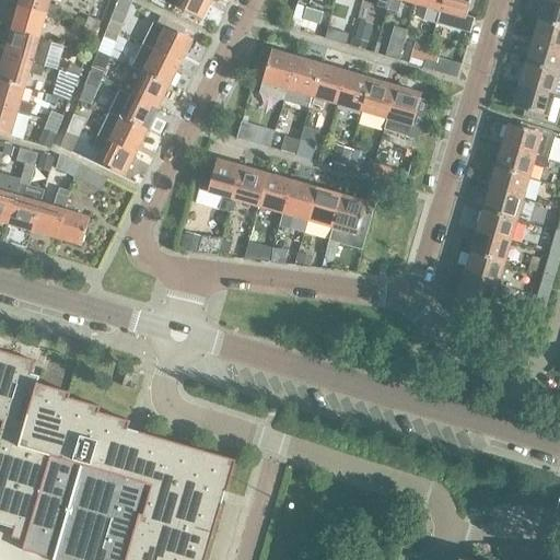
[(20,0),(19,7),(47,15),(58,19),(61,9),(49,6),(50,0),(20,0)]
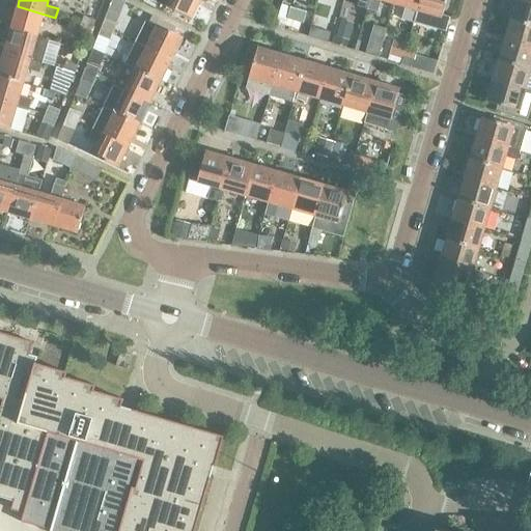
[(191,20),(200,0),(158,0),(157,2),(191,20)]
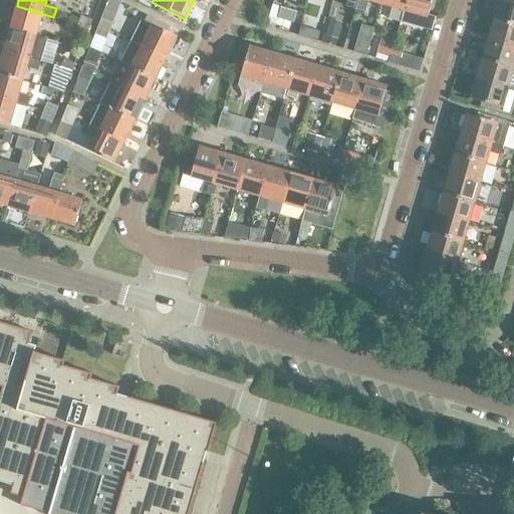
[(355,10),(358,0),(347,0),(346,7),(355,10)]
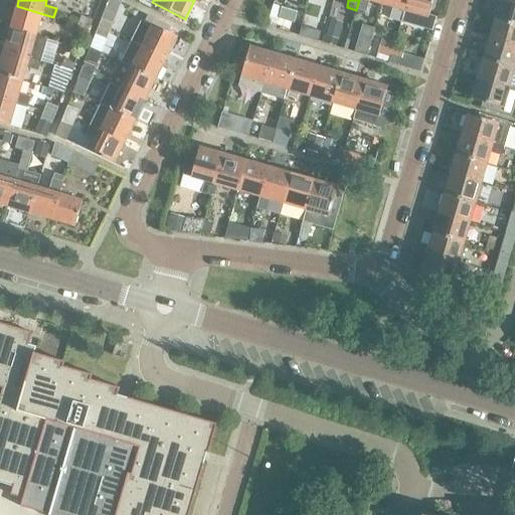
[(404,12),(407,0),(383,0),(382,5),(404,12)]
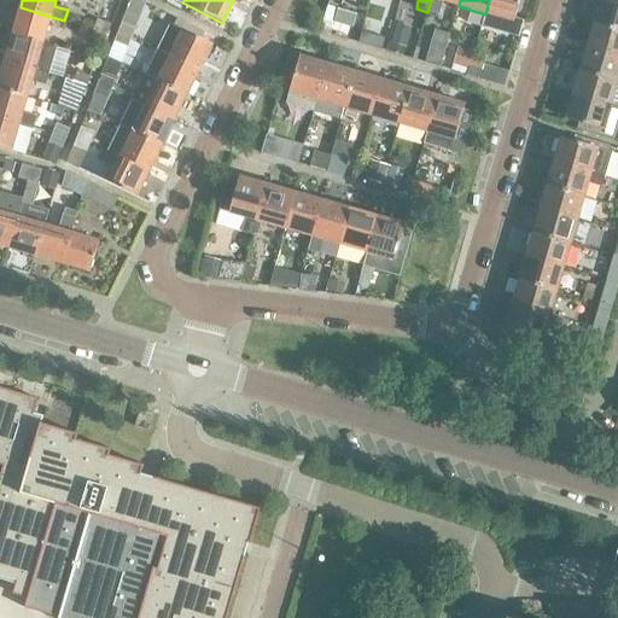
[(520,0),(489,0),(485,15),(514,23),(520,0)]
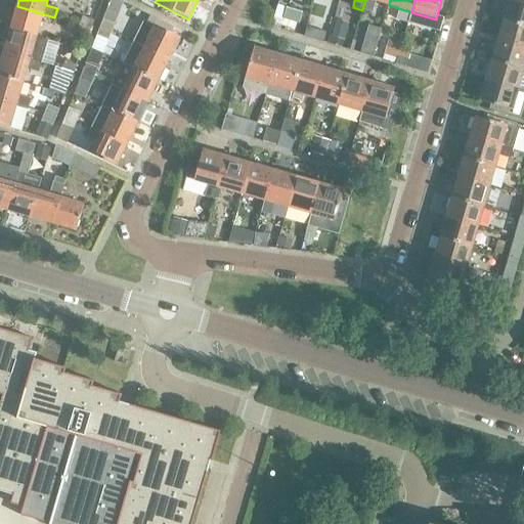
[(523,5),(510,1),(504,22),(523,27),(523,5)]
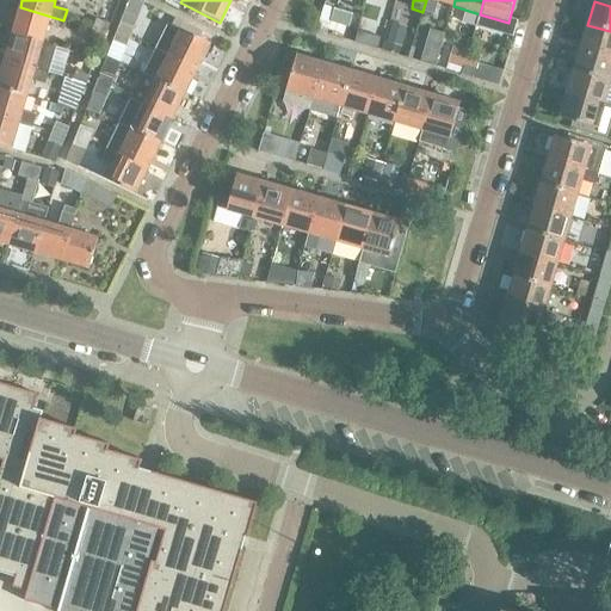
[(128,6),(117,32),(130,37),(140,11),(128,6)]
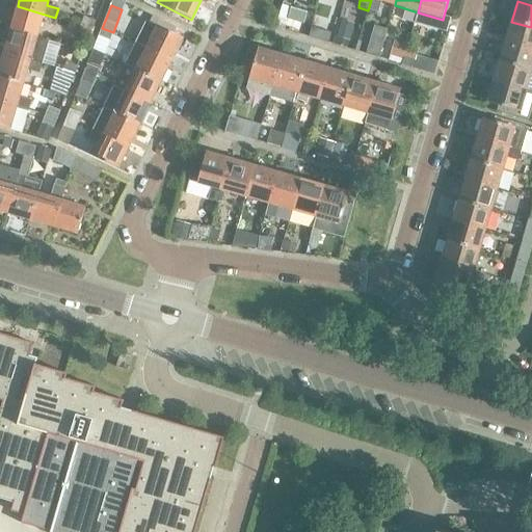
[(37,37),(45,15),(18,6),(10,30),(37,37)]
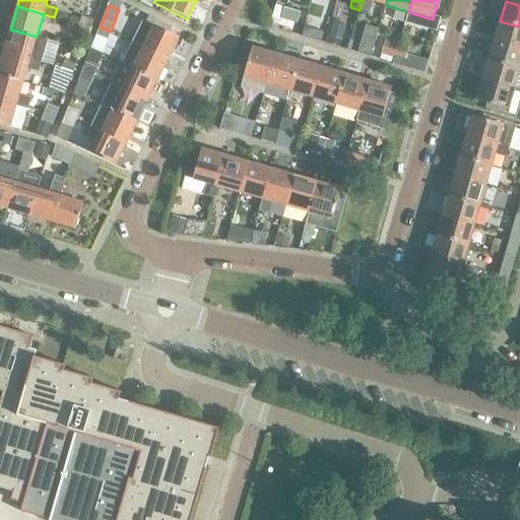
[(281,19),(297,24),(300,14),(284,9),(281,19)]
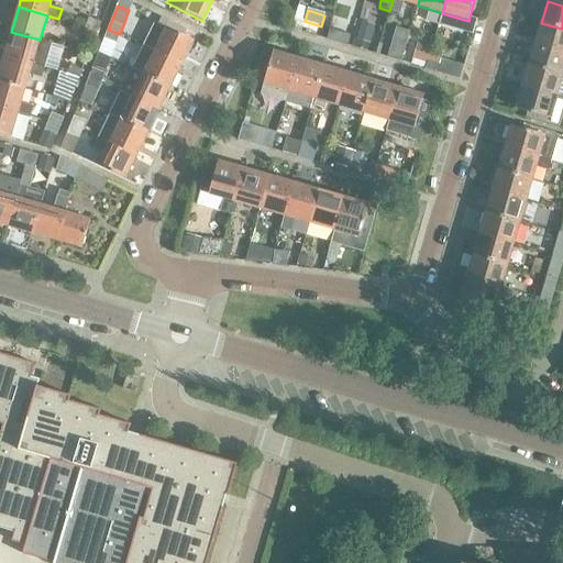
[(89,18),(86,26),(98,30),(101,22),(89,18)]
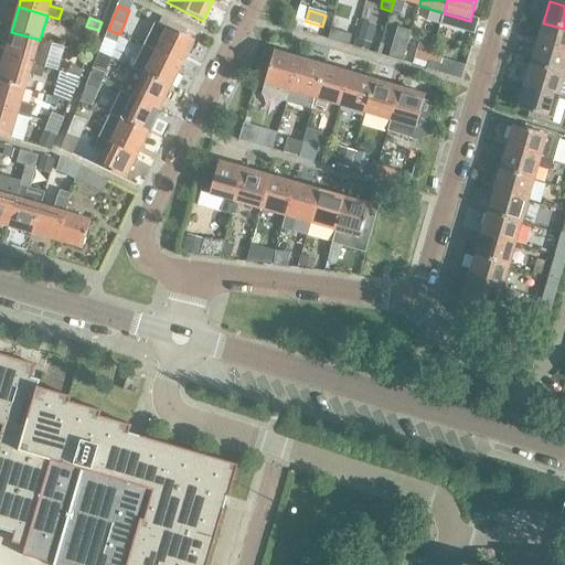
[(296,19),(294,28),(304,31),(306,21),(296,19)]
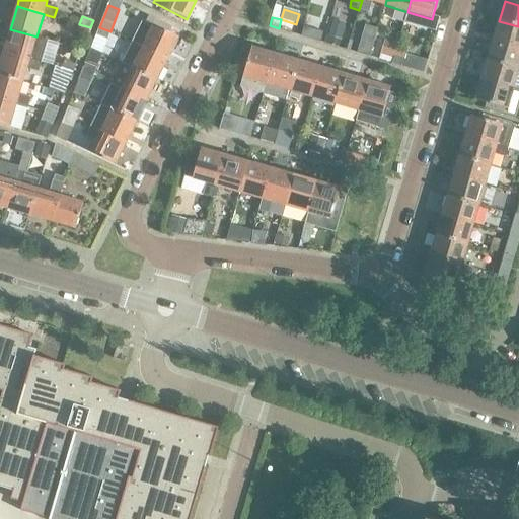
[(332,19),(328,34),(342,39),(346,23),(332,19)]
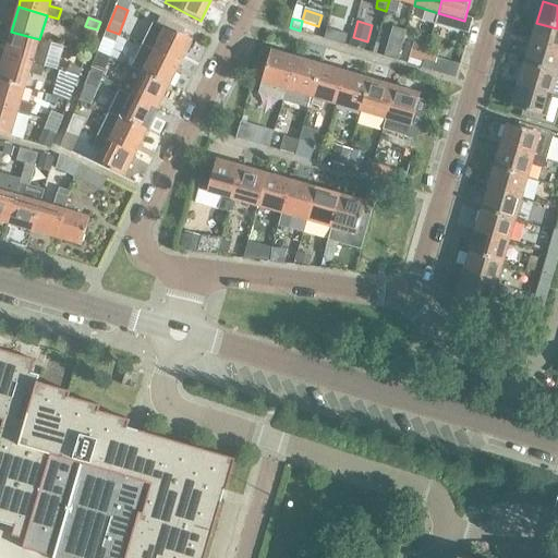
[(557,28),(536,23),(531,45),(557,51),(557,28)]
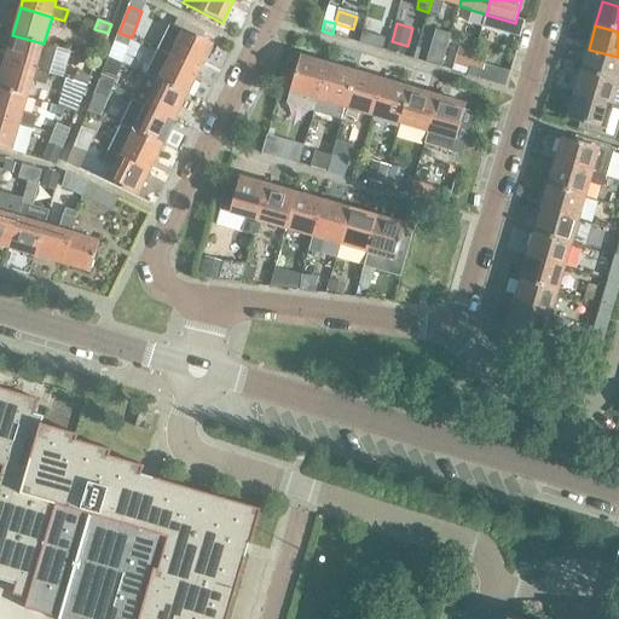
[(104,44),(108,33),(94,29),(91,39),(104,44)]
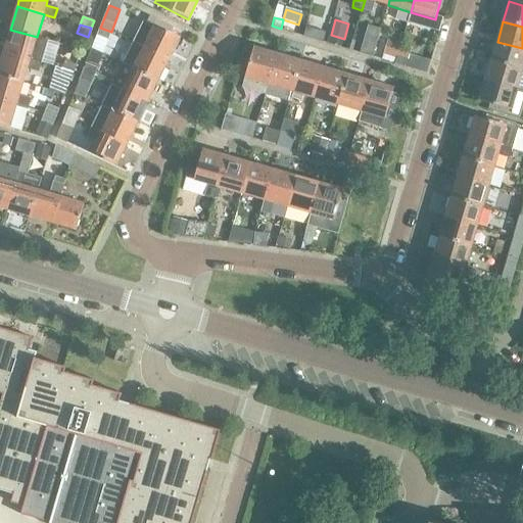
[(169,59),(179,38),(154,26),(148,37),(139,33),(135,43),(169,59)]
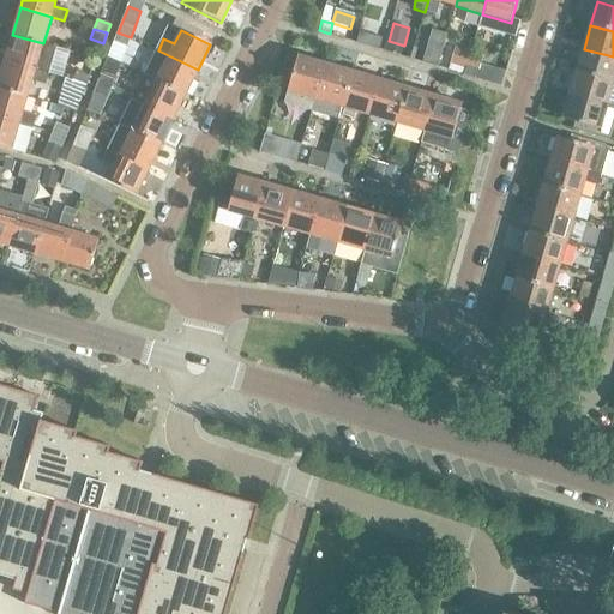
[(124,55),(131,37),(118,32),(110,49),(124,55)]
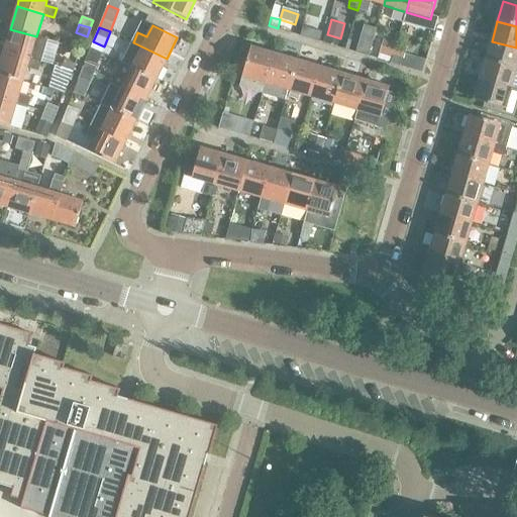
[(47,39),(36,36),(10,29),(4,52),(29,59),(30,59),(41,62),(47,39)]
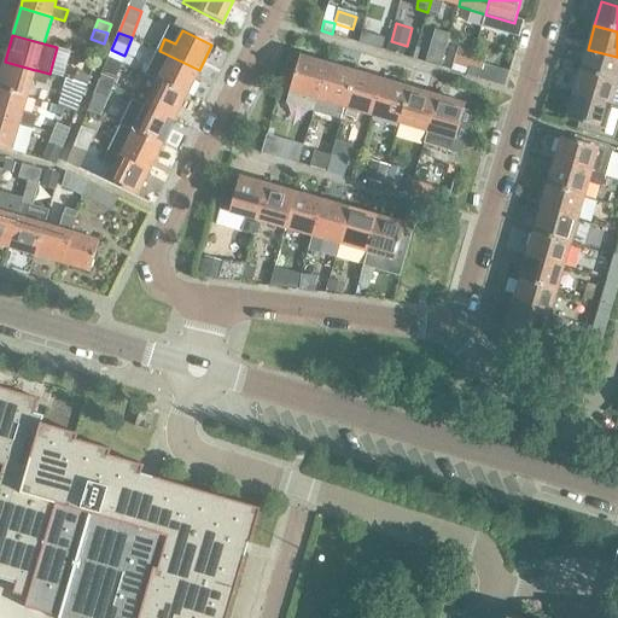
[(199,70),(159,51),(157,50),(145,75),(187,95),(199,70)]
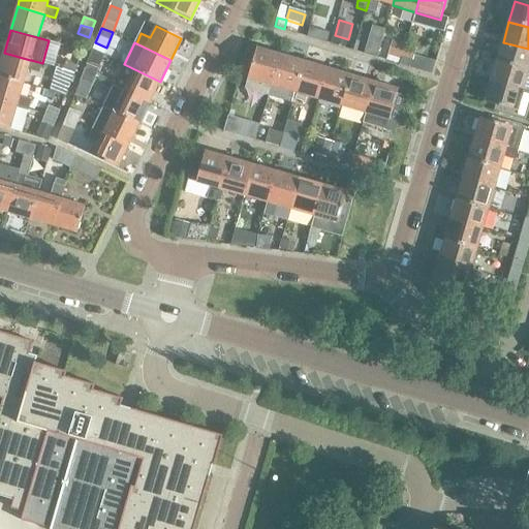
[(528,67),(528,49),(503,42),(497,62),(528,71),(528,67)]
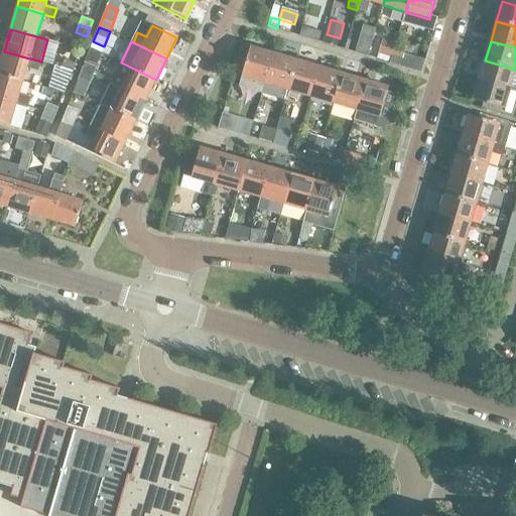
[(358,42),(355,52),(368,56),(371,46),(358,42)]
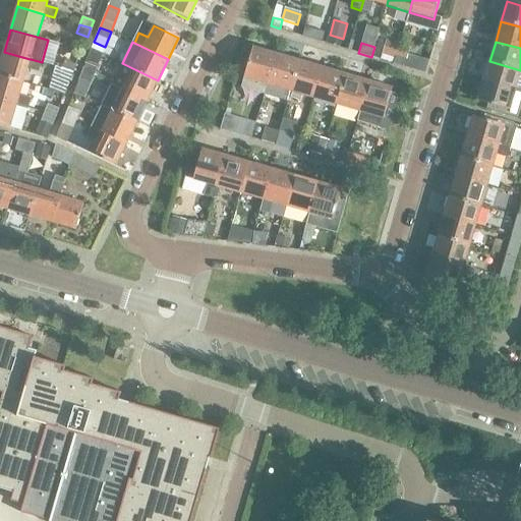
[(398,54),(400,46),(390,44),(388,51),(398,54)]
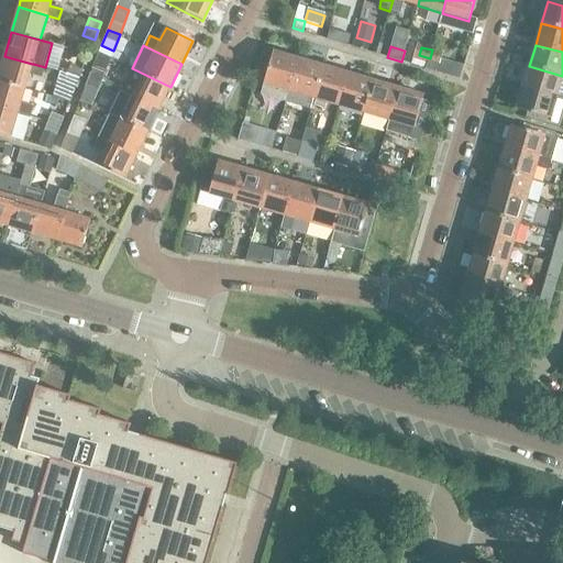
[(442,53),(432,50),(430,58),(440,62),(442,53)]
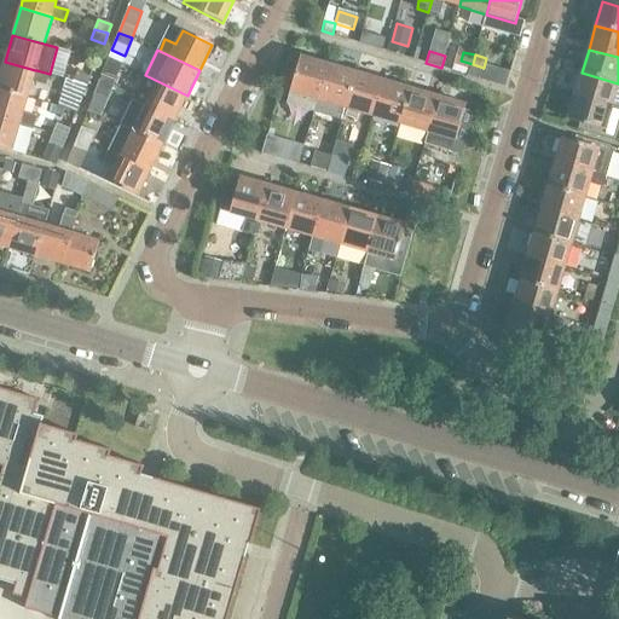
[(318,102),(328,65),(301,58),(287,105),(314,113),(318,102)]
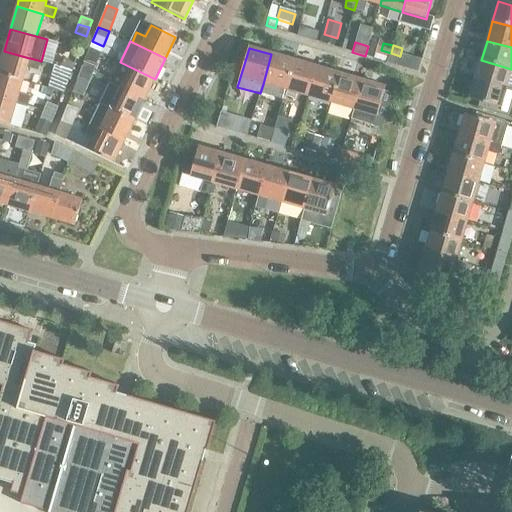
[(38,71),(41,61),(30,58),(29,58),(4,51),(0,62),(0,74),(23,81),(27,67),(38,71)]
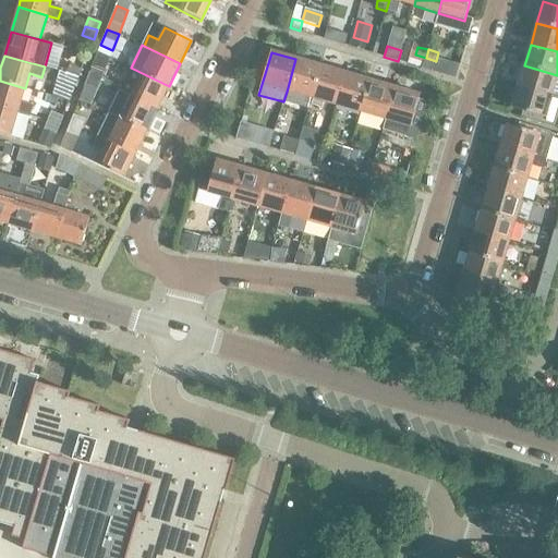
[(96,57),(88,76),(100,81),(108,61),(96,57)]
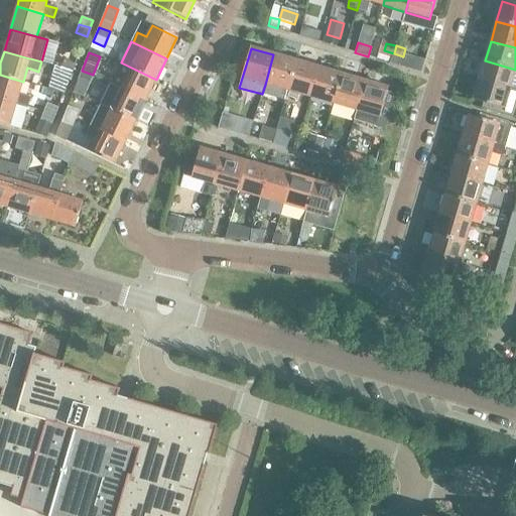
[(287,91),(296,61),(273,54),(265,85),(287,91)]
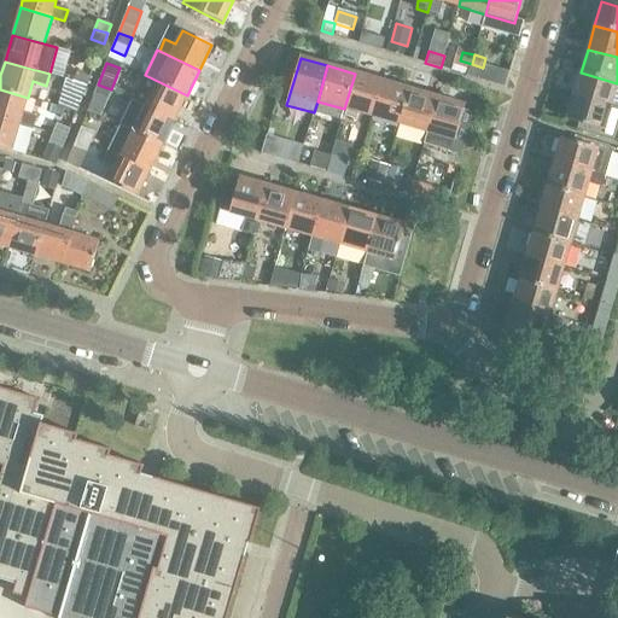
[(77,71),(74,82),(87,86),(91,76),(77,71)]
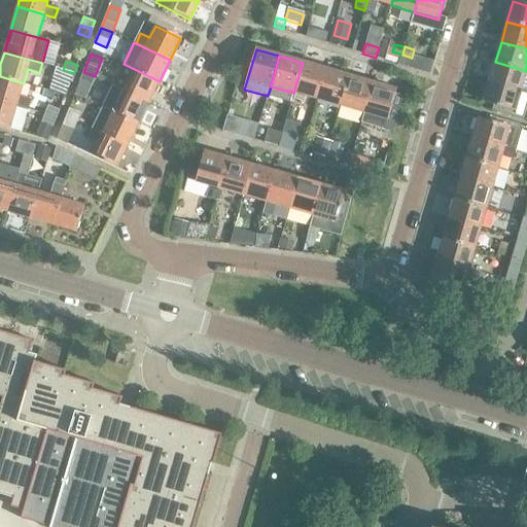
[(526,71),(495,62),(489,82),(520,92),(526,71)]
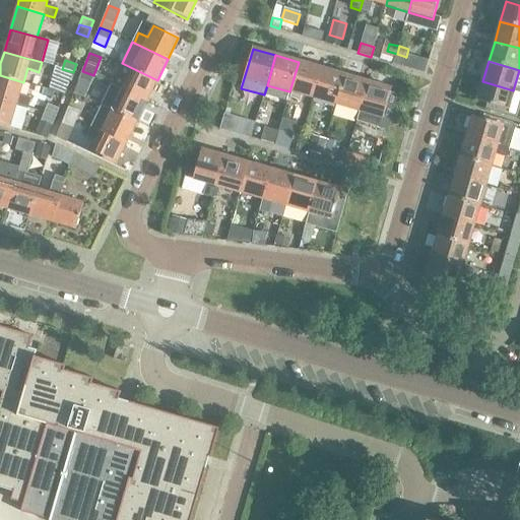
[(313,99),(322,68),(299,62),(289,91),(313,99)]
